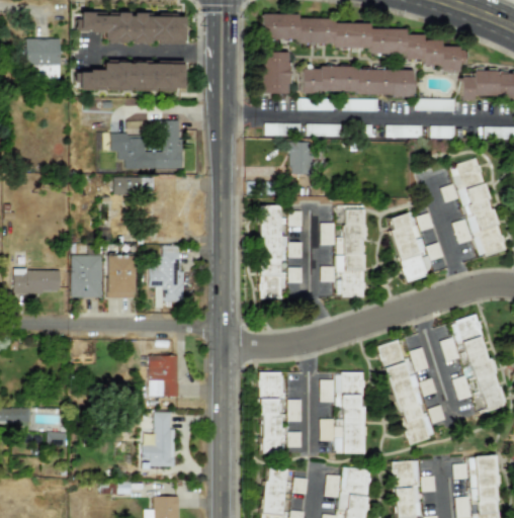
[(79,11),(79,19),(76,19),(76,30),(89,30),(89,32),(102,32),(103,39),(107,39),(107,42),(126,42),(127,39),(132,39),(132,42),(151,44),(151,39),(158,39),(158,44),(183,44),(183,39),(183,27),(183,16),(144,16),(144,12),(133,12),(133,16),(127,15),(127,12),(116,12),(116,15),(92,15),(92,12),(79,11)]
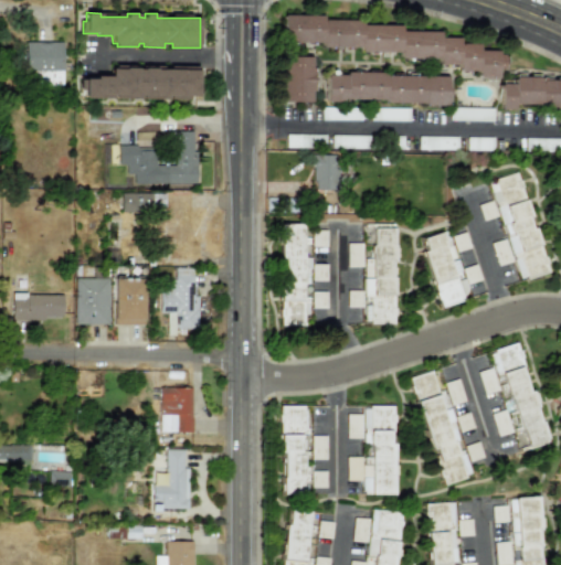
[(285,14),(285,42),(324,42),(324,46),(363,48),(363,52),(401,52),(402,52),(402,53),(402,57),(441,59),(442,64),(458,65),(458,64),(461,64),(461,71),(480,71),(480,77),(499,77),(499,68),(507,68),(507,63),(509,63),(509,56),(507,56),(507,54),(500,54),(500,51),(480,50),(480,42),(464,42),(464,44),(462,44),(461,36),(442,36),(442,31),(403,31),(403,24),(363,24),(363,20),(326,20),(325,20),(325,14),(285,14)]
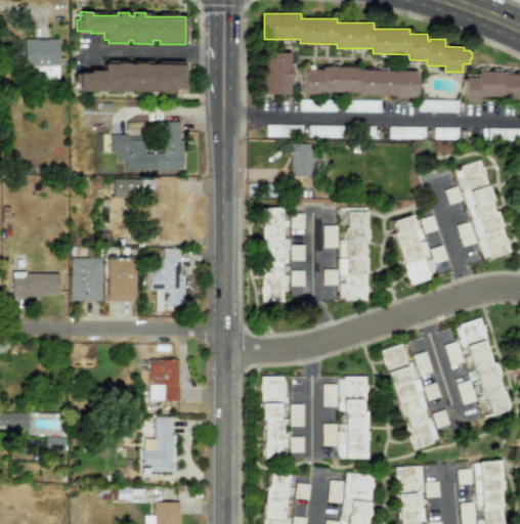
[(60,39),(27,39),(27,80),(60,80),(60,39)]
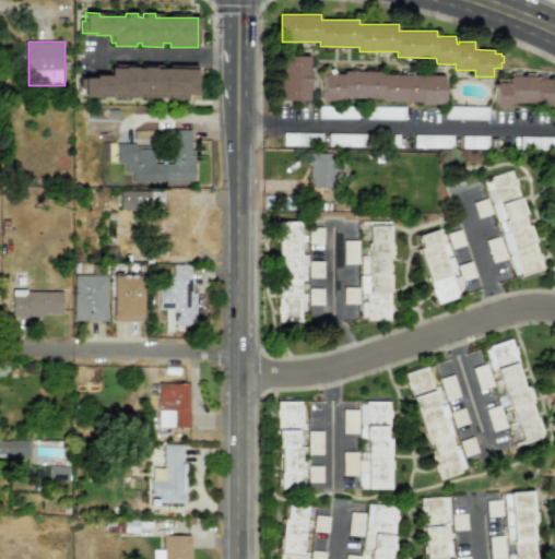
[(311,102),(313,56),(283,56),(282,100),(311,102)]
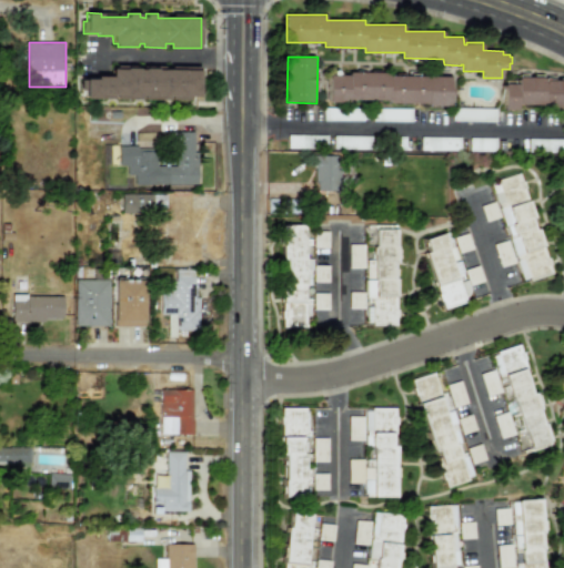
[(83,78),(83,80),(82,80),(82,90),(84,90),(86,91),(86,98),(192,100),(192,97),(200,97),(201,70),(157,70),(157,69),(144,68),(144,69),(139,69),(139,68),(127,68),(127,69),(112,69),(112,77),(97,75),(97,78),(83,78)]
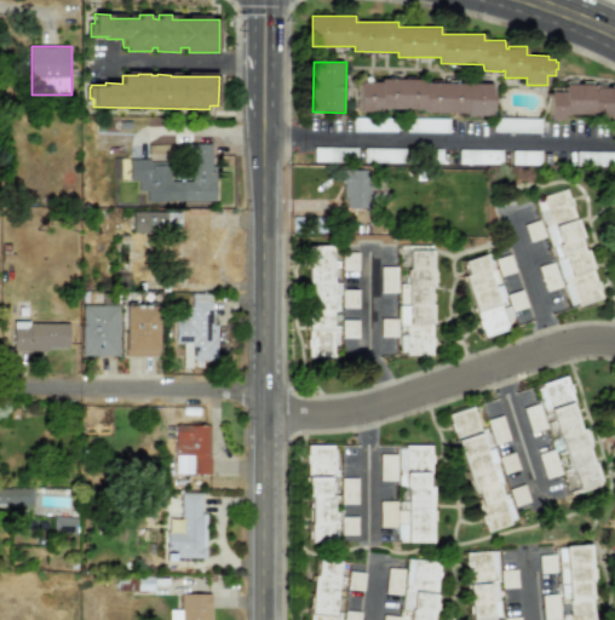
[(493,82),(361,80),(360,112),(493,114),(493,82)]
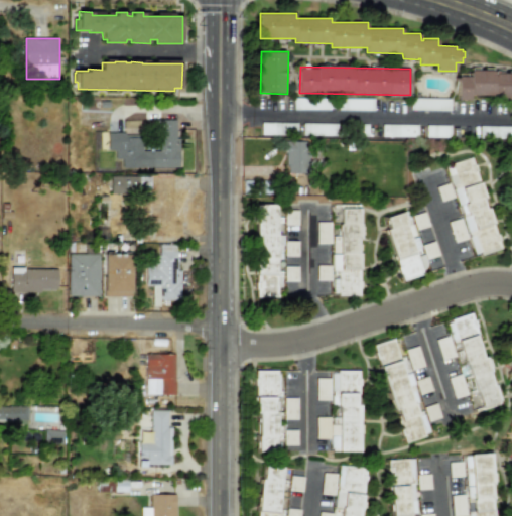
[(511,72),(471,72),(471,77),(459,76),(459,100),(471,100),(472,96),(511,97),(511,72)]
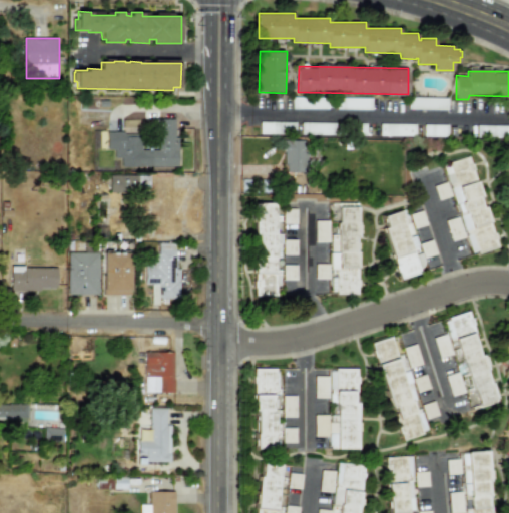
[(330,109),(330,98),(295,97),(295,109),(330,109)]
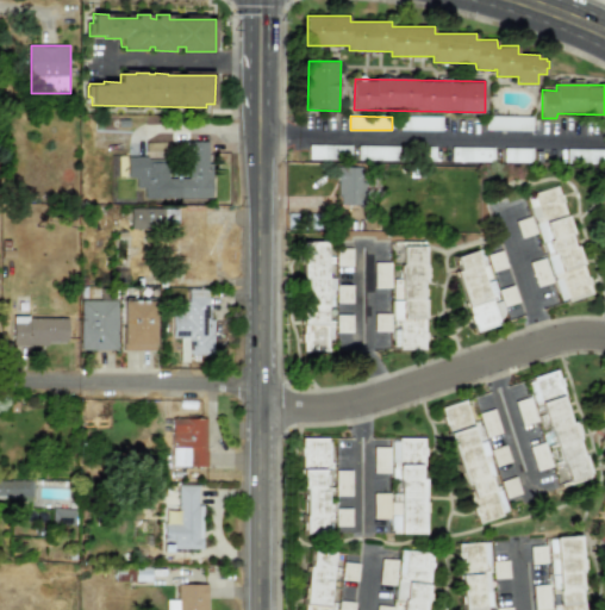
[(444,131),(444,117),(404,117),(404,130),(444,131)]
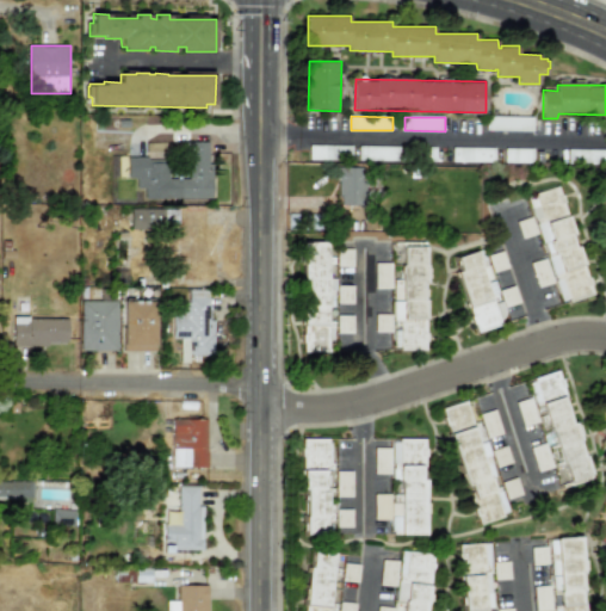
[(535,130),(536,117),(489,117),(489,130),(535,130)]
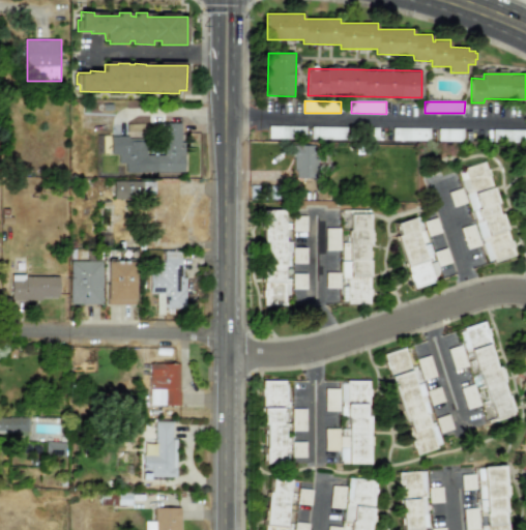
[(185,172),(185,122),(166,122),(166,154),(148,154),(148,137),(113,137),(113,154),(120,154),(120,163),(127,163),(127,172),(185,172)]
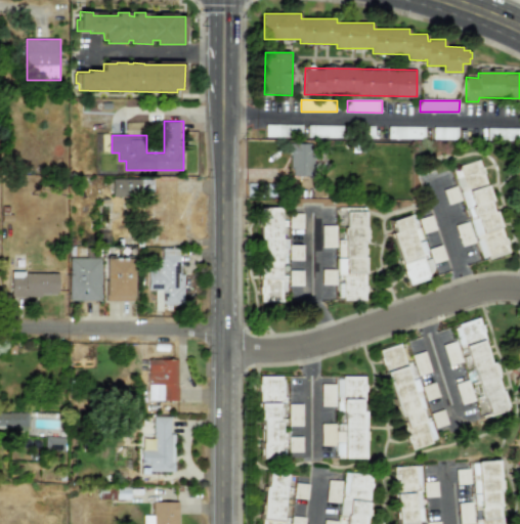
[(268,136),(298,136),(298,125),(268,125),(268,136)]
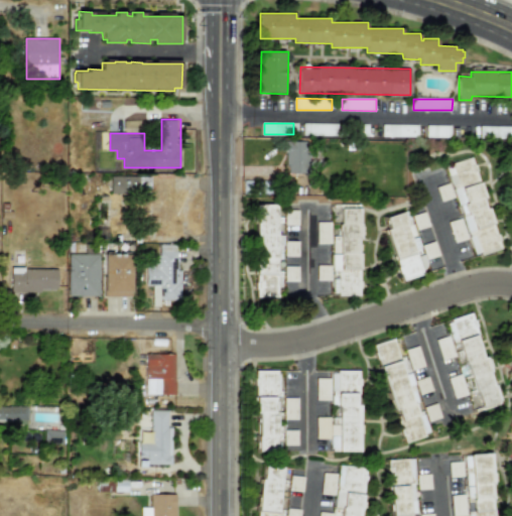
[(305,136),(339,135),(339,124),(305,124),(305,136)]
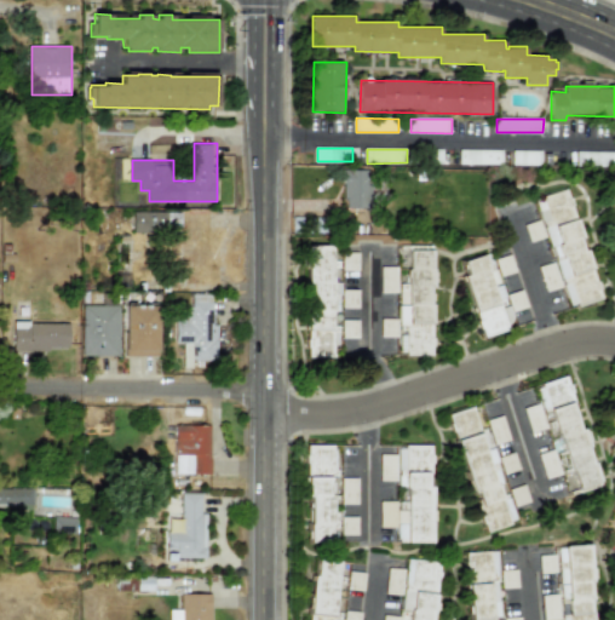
[(505,150),(463,150),(461,164),(505,165),(505,150)]
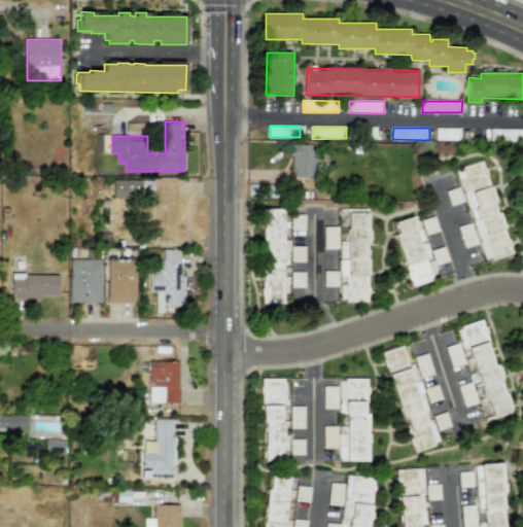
[(462,129),(438,128),(438,140),(461,140),(462,129)]
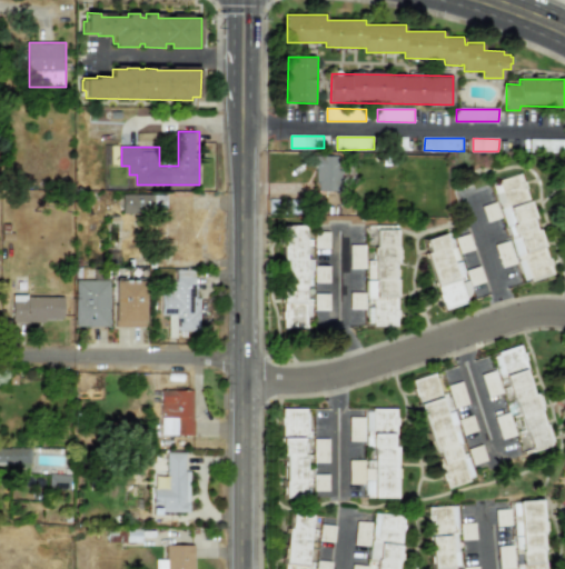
[(564,139),(532,139),(532,151),(564,152),(564,139)]
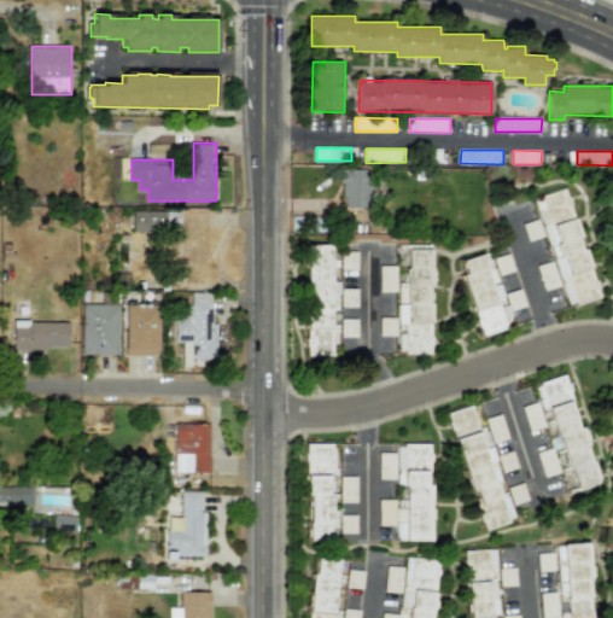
[(346,207),(372,208),(373,170),(346,169),(346,207)]
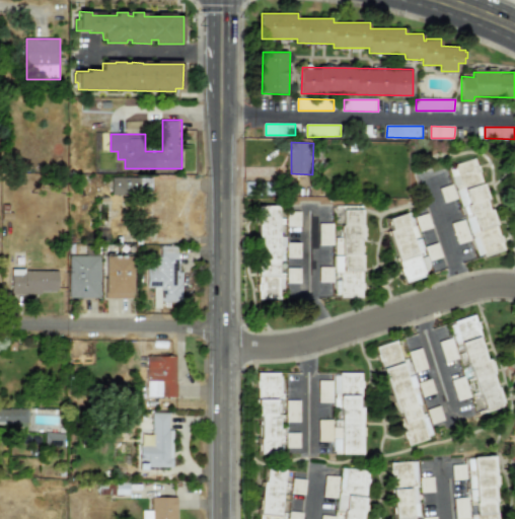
[(477,258),(504,251),(479,158),(452,165),(477,258)]
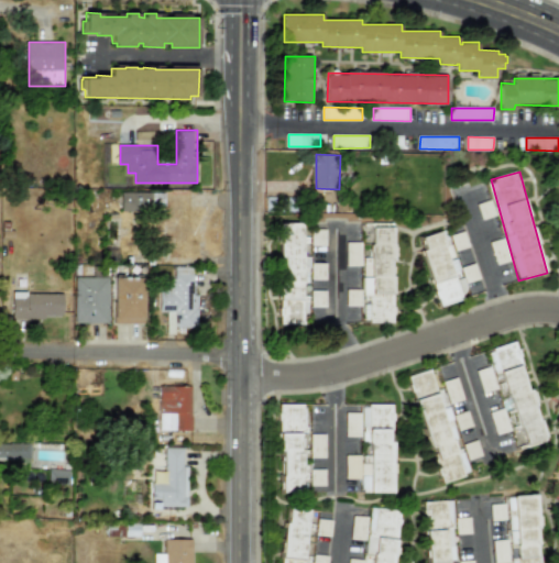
[(122,210),(153,211),(153,203),(164,203),(164,192),(122,192),(122,210)]
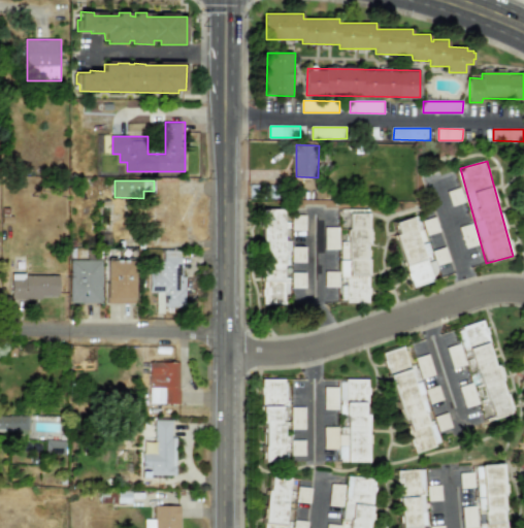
[(467,202),(462,188),(449,192),(454,206),(467,202)]
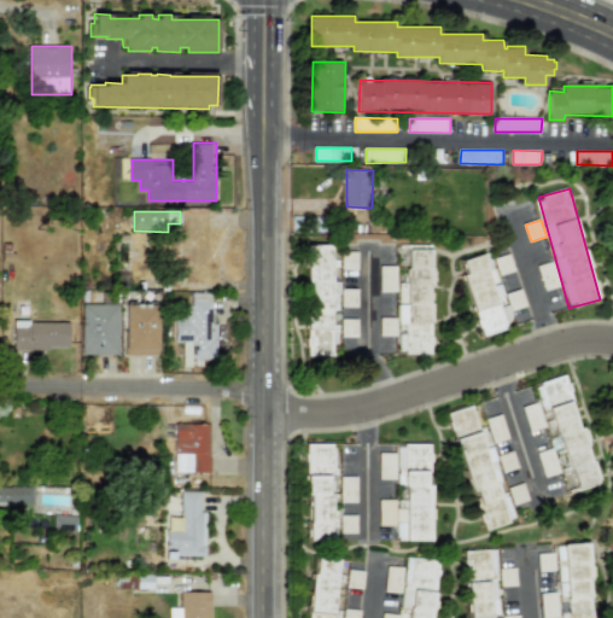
[(334,245),(309,245),(309,356),(336,356),(336,344),(340,344),(340,325),(334,325),(334,245)]
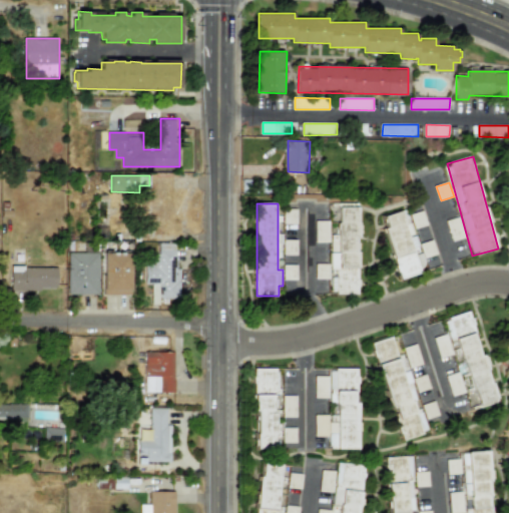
[(360,203),(336,203),(336,233),(333,233),(333,294),(360,294),(360,203)]
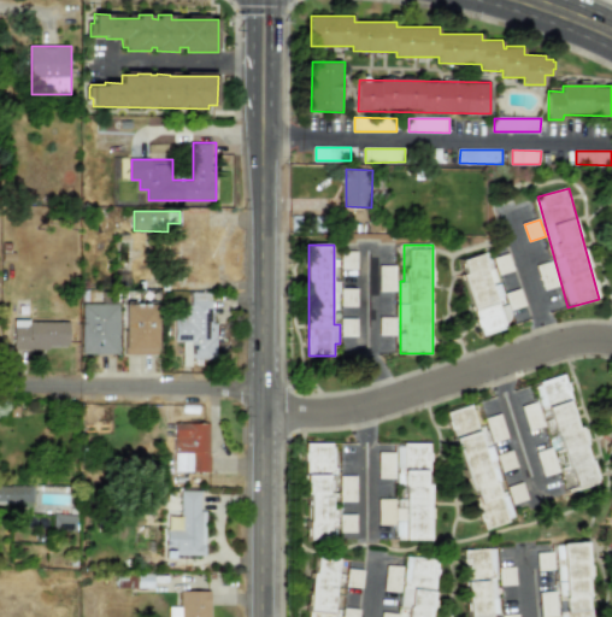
[(343,269),(359,270),(360,252),(345,252),(343,269)]
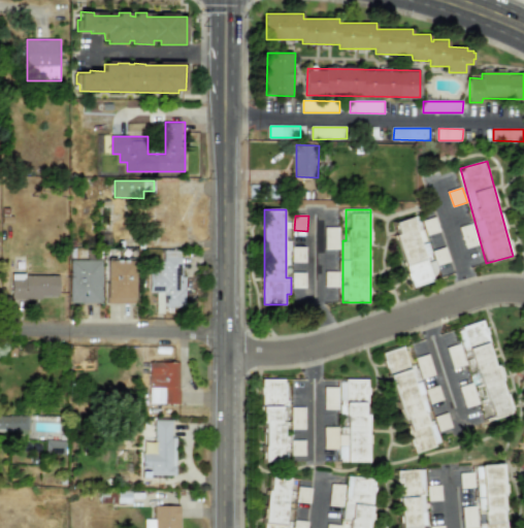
[(413,287),(443,278),(438,265),(452,262),(448,248),(433,252),(428,235),(441,232),(437,217),(423,222),(421,216),(396,222),(399,234),(398,234),(413,287)]
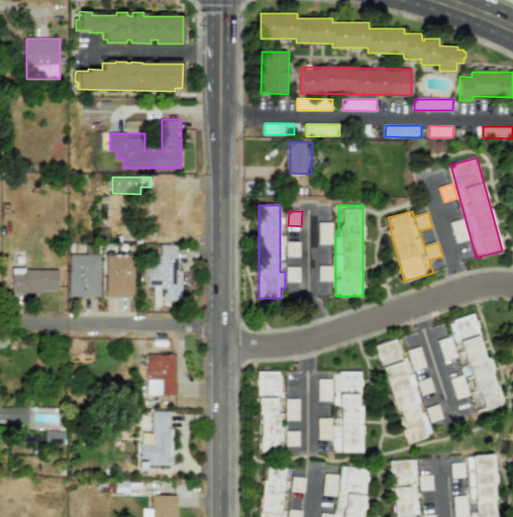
[(471,239),(464,218),(450,223),(457,243),(471,239)]
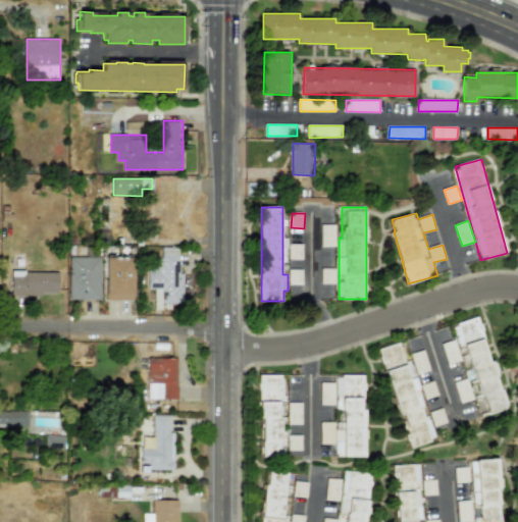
[(338,247),(337,224),(323,224),(323,247),(338,247)]
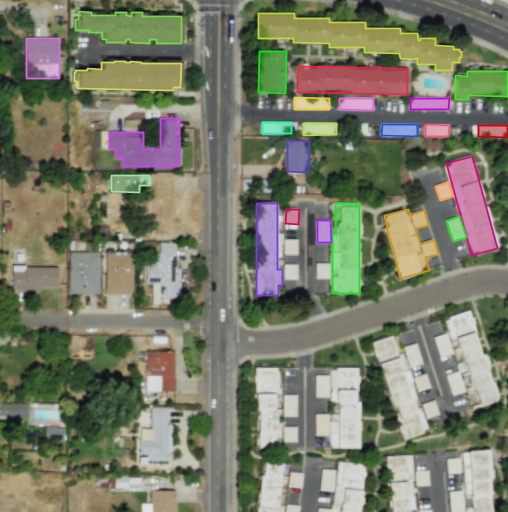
[(298,239),(284,240),(284,233),(278,233),(279,257),(284,257),(284,255),(299,254),(298,239)]
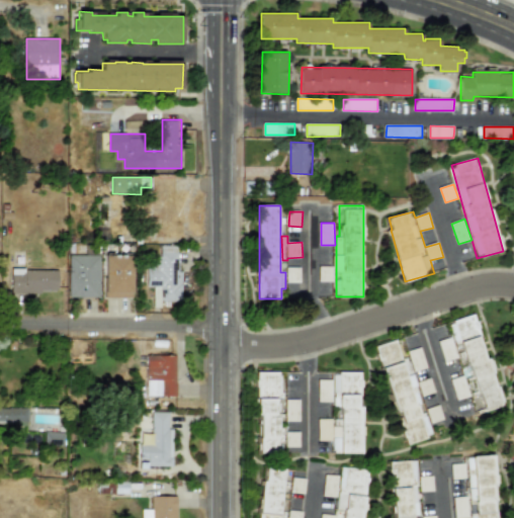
[(184,270),(179,270),(180,246),(162,245),(162,262),(149,262),(149,285),(163,286),(162,300),(183,301),(184,270)]
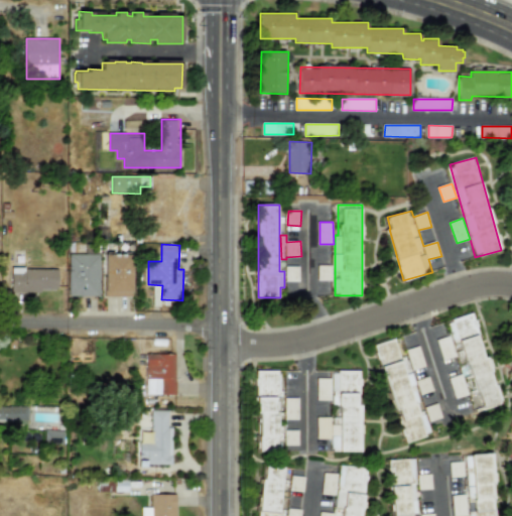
[(71,295),(101,295),(102,254),(71,253),(71,295)]
